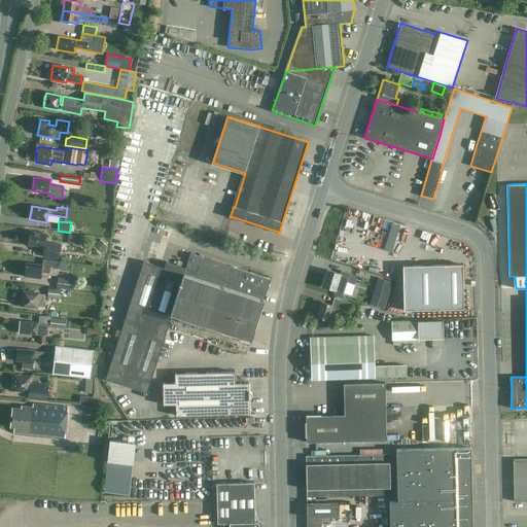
[(59,259),(60,257),(62,245),(45,243),(46,235),(30,233),(29,238),(28,238),(27,243),(29,244),(28,245),(37,246),(37,248),(44,250),(43,257),(59,259)]
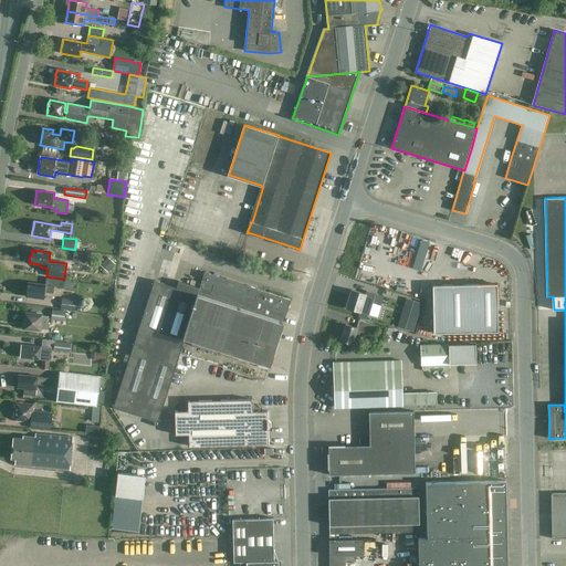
[(73,262),(84,263),(85,253),(74,252),(73,262)]
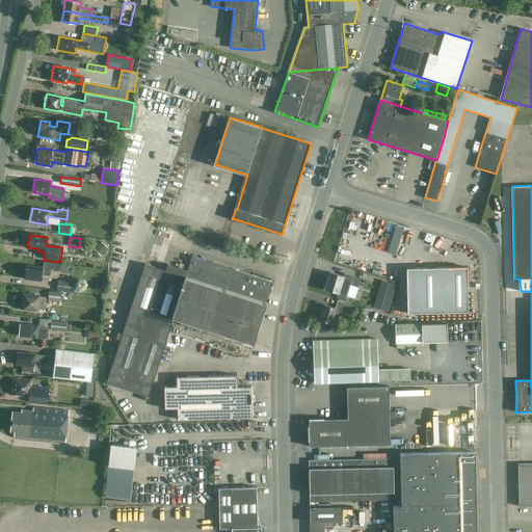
[(102,242),(95,250),(102,256),(109,248),(102,242)]
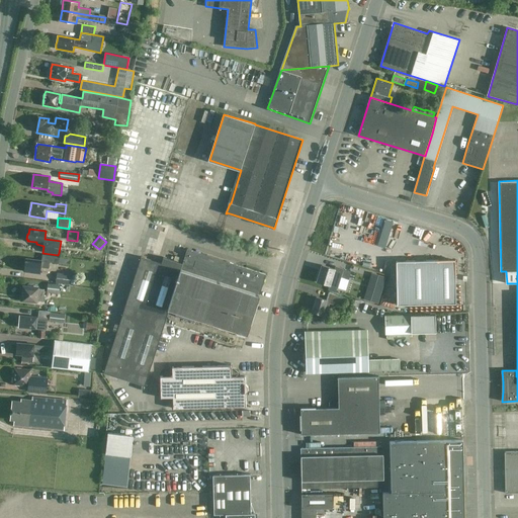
[(266,274),(227,261),(187,249),(182,264),(164,257),(162,263),(142,257),(104,373),(145,386),(169,310),(247,334),(266,274)]
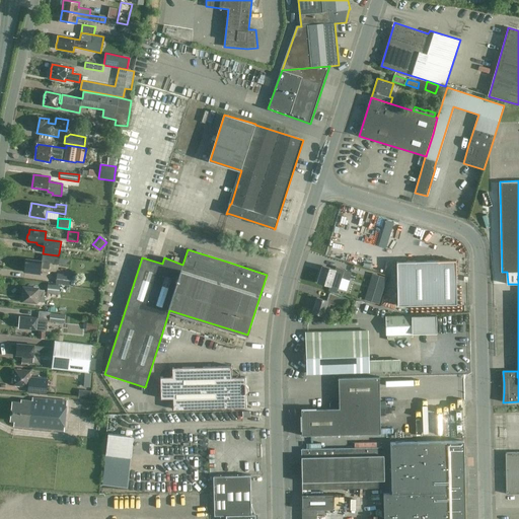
[(59,264),(60,257),(44,255),(43,261),(26,258),(26,261),(24,264),(25,266),(24,272),(41,274),(42,268),(49,269),(50,263),(59,264)]
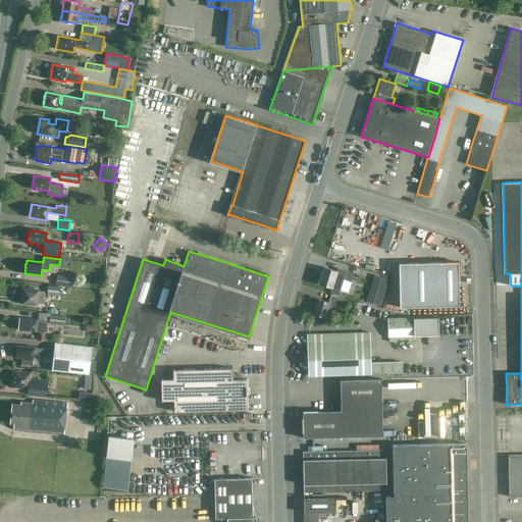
[(442,262),(400,263),(401,307),(460,306),(460,273),(459,273),(459,262),(442,262)]
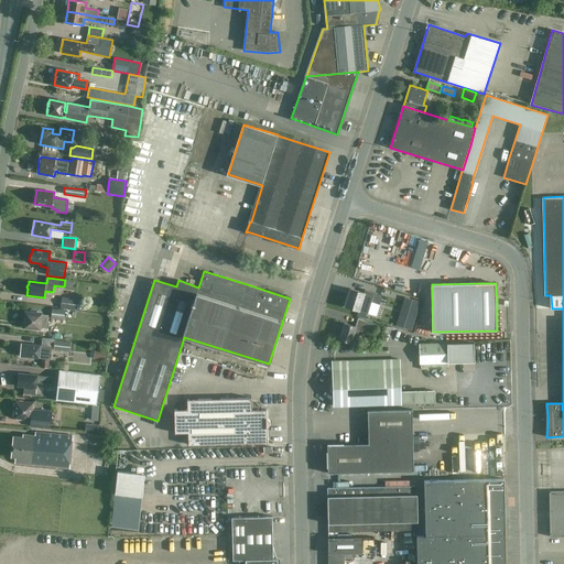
[(365,293),(351,289),(346,306),(359,311),(358,316),(366,318),(367,313),(368,314),(371,302),(379,305),(382,295),(366,291),(365,293)]
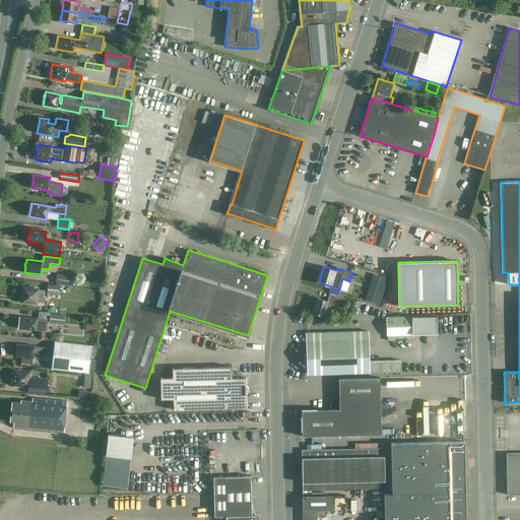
[(57,273),(56,284),(71,286),(72,275),(57,273)]
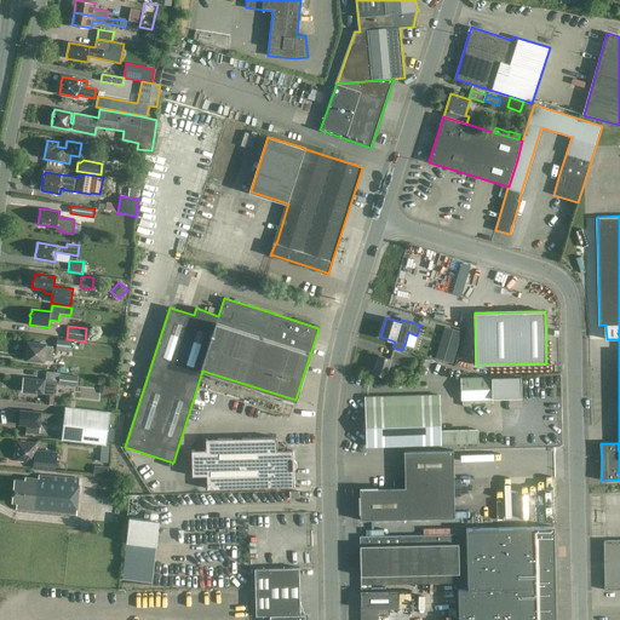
[(56,350),(70,351),(72,342),(57,339),(56,350)]
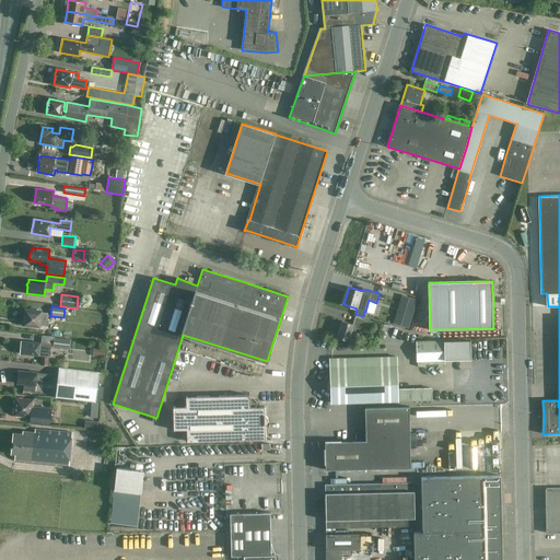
[(41,326),(47,326),(48,314),(42,313),(42,312),(25,310),(25,312),(24,314),(24,317),(23,326),(41,327),(41,326)]
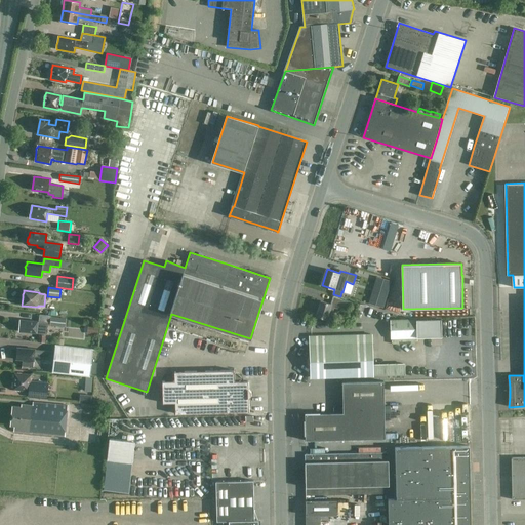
[(387,296),(372,292),(368,304),(382,308),(387,296)]
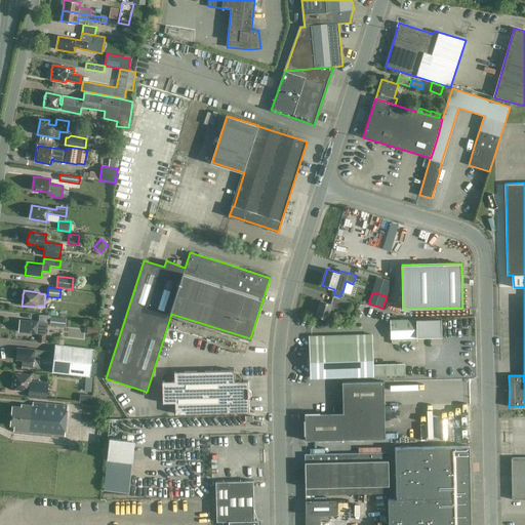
[(349,313),(352,303),(333,296),(331,305),(321,301),(317,316),(331,321),(334,308),(349,313)]
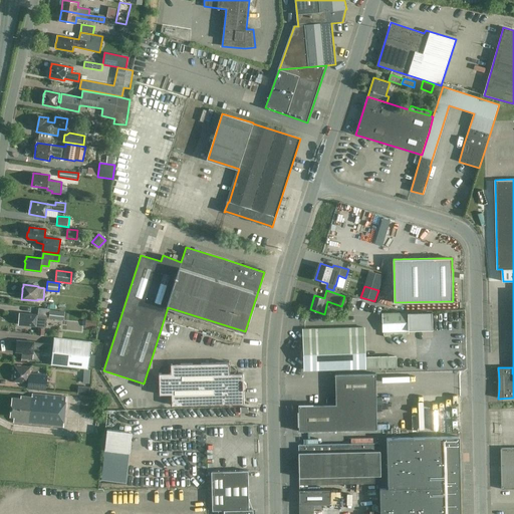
[(49,319),(63,320),(64,312),(50,310),(49,319)]
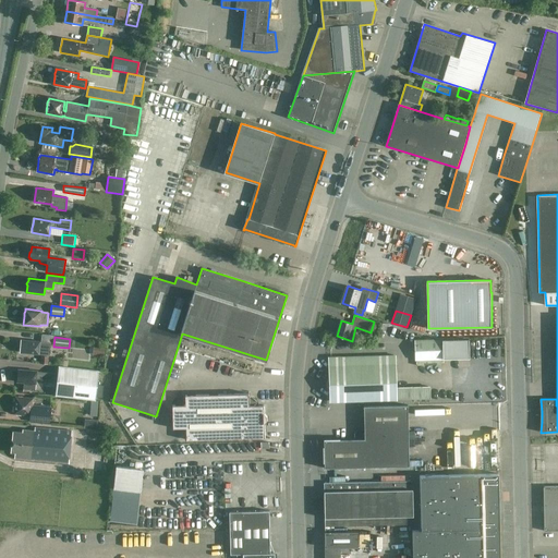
[(22,340),(21,353),(50,356),(51,343),(22,340)]
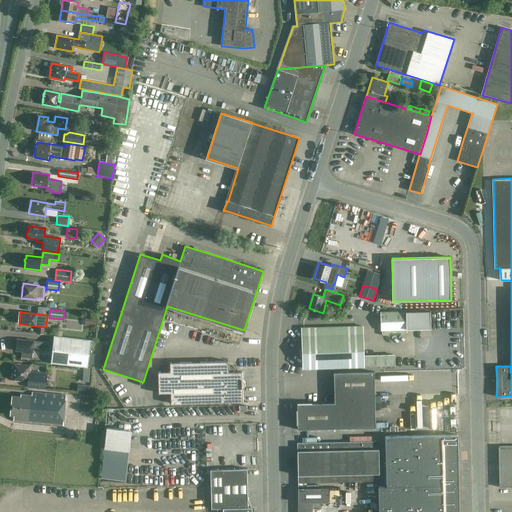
[(405,334),(405,329),(431,328),(430,312),(381,313),(382,330),(383,335),(405,334)]
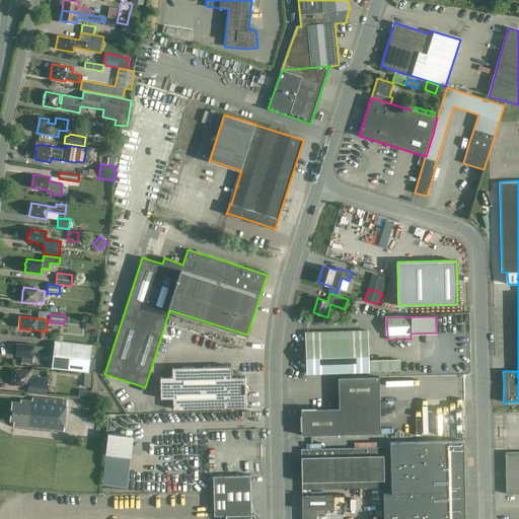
[(97,323),(87,322),(86,330),(97,331),(97,323)]
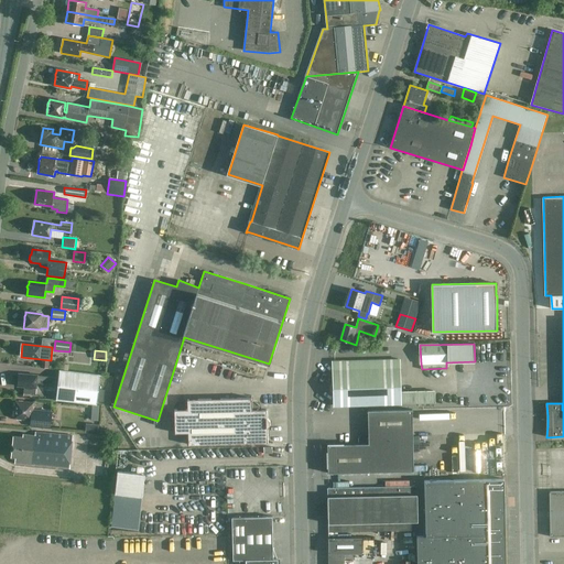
[(433,391),(400,392),(400,369),(399,369),(399,360),(378,360),(378,361),(345,361),(334,361),(335,370),(334,370),(335,405),(434,403),(433,391)]
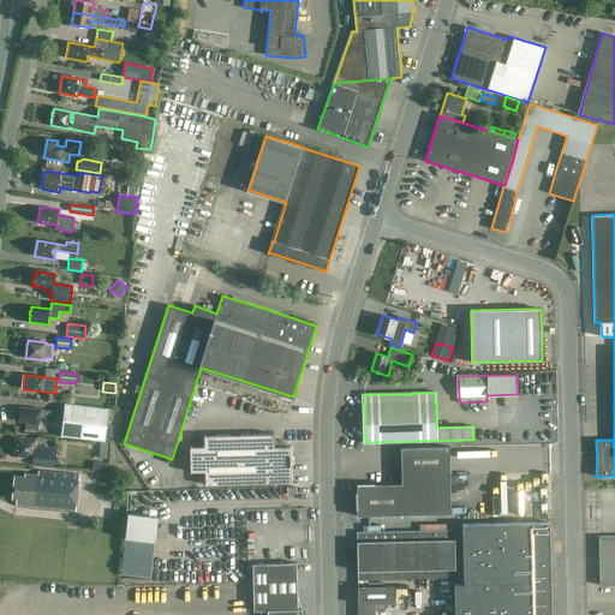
[(106,441),(109,408),(66,404),(65,412),(21,407),(19,422),(27,423),(25,430),(39,431),(41,418),(65,421),(63,436),(106,441)]
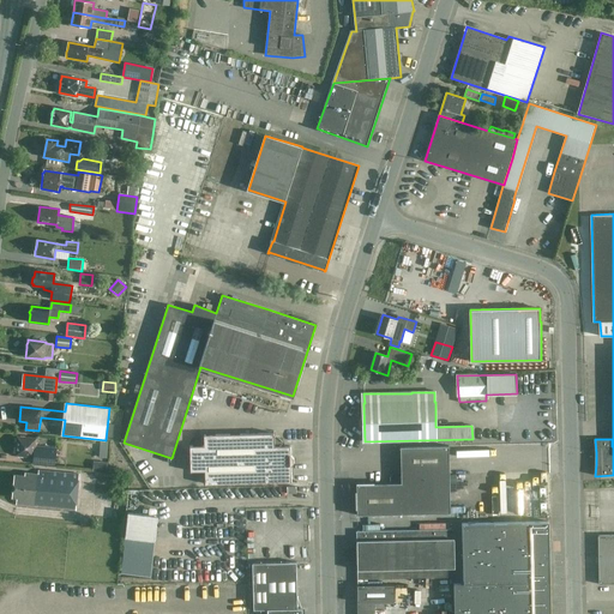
[(275,439),(275,433),(204,435),(204,446),(191,446),(191,471),(205,471),(205,485),(292,482),(292,465),(294,463),(294,458),(290,455),(290,446),(283,446),(282,443),(278,439),(275,439)]
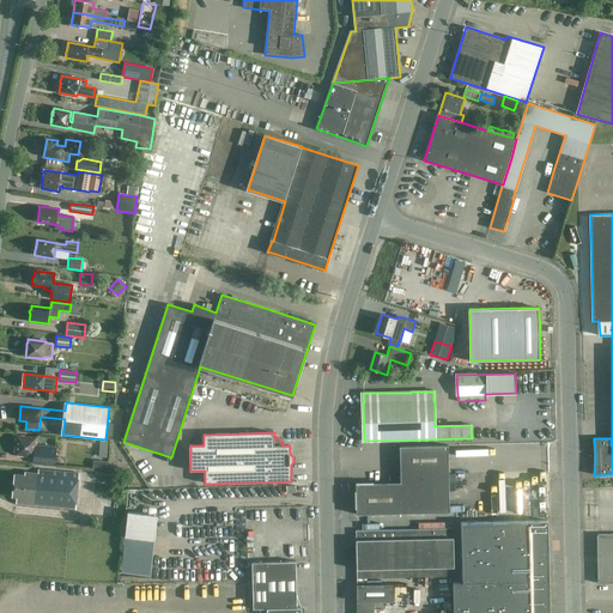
[(54,466),(56,448),(36,445),(36,438),(18,437),(16,455),(34,456),(34,463),(54,466)]
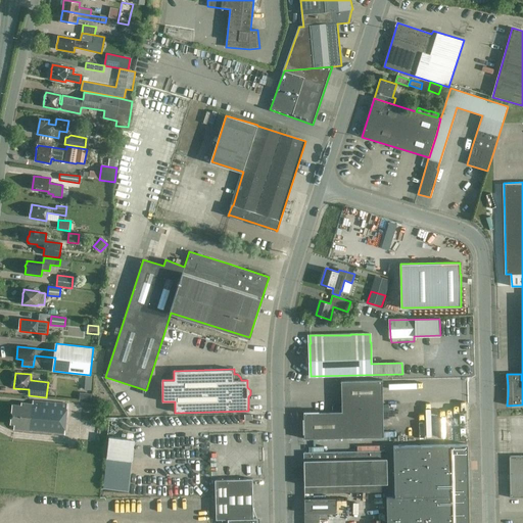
[(384,437),(383,380),(341,381),(342,403),(337,403),(333,407),(334,412),(303,413),(304,439),(384,437)]
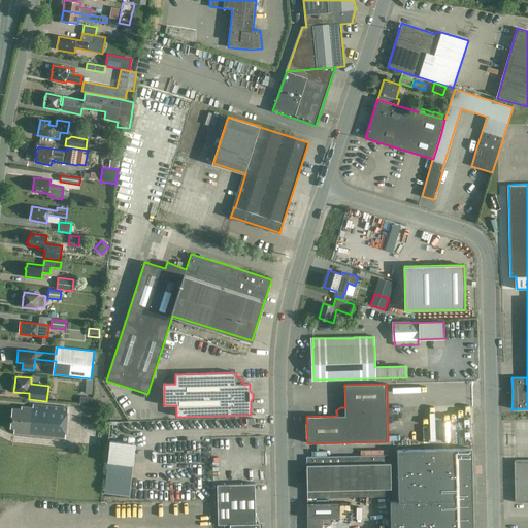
[(79,404),(91,405),(92,398),(79,397),(79,404)]
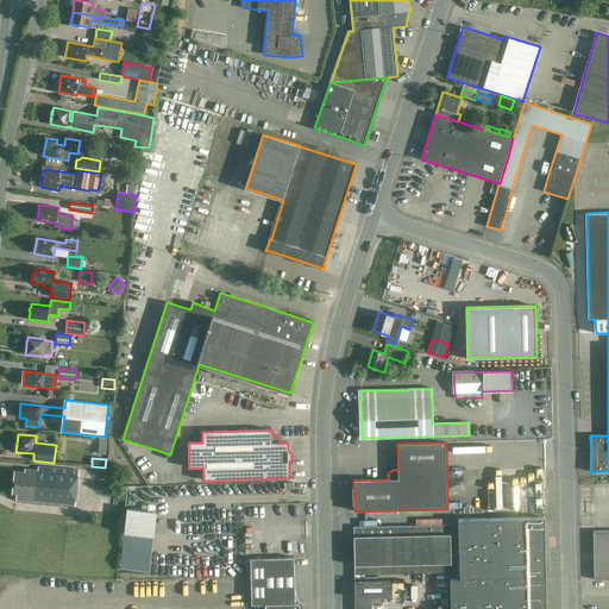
[(16,501),(75,507),(79,471),(38,468),(38,471),(25,470),(24,472),(14,471),(12,494),(17,494),(16,501)]
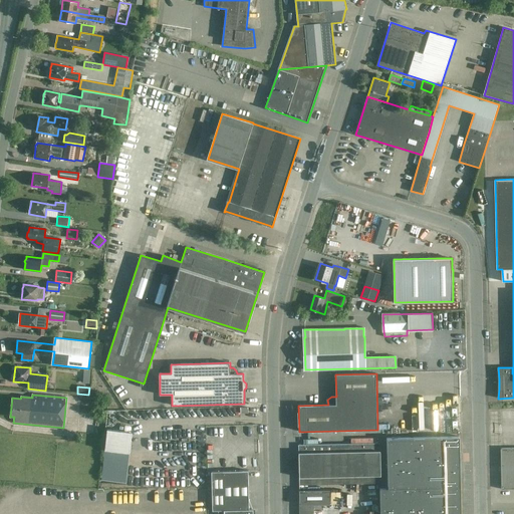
[(461,398),(448,399),(449,423),(462,423),(461,398)]
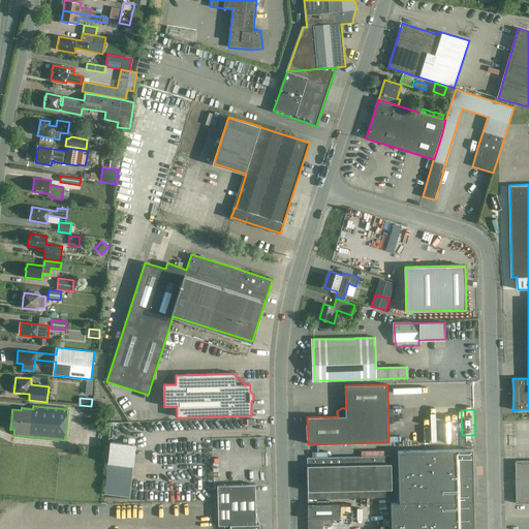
[(130,497),(133,466),(136,445),(111,442),(104,494),(130,497)]
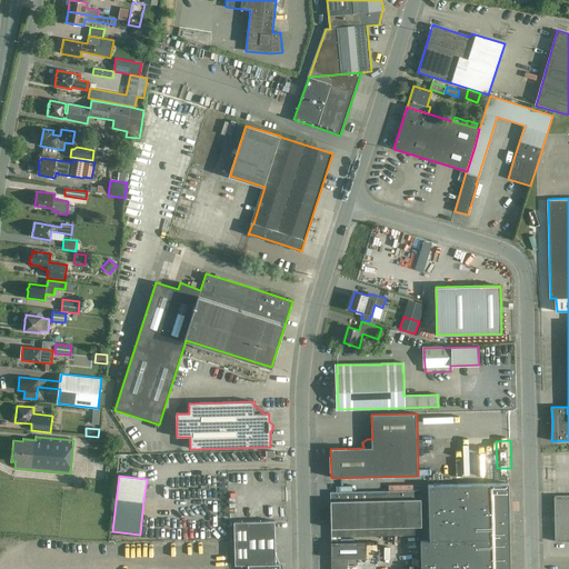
[(510,568),(509,483),(428,486),(429,541),(421,541),(421,568),(510,568)]
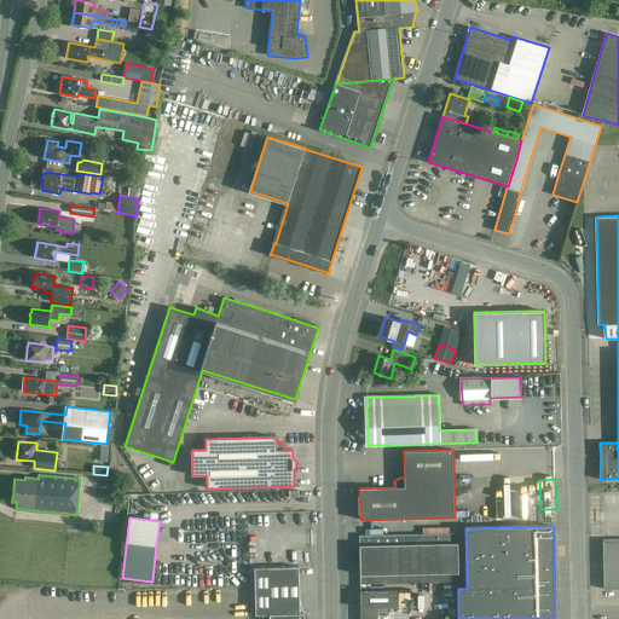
[(360,545),(360,584),(460,583),(458,534),(360,536),(360,545)]
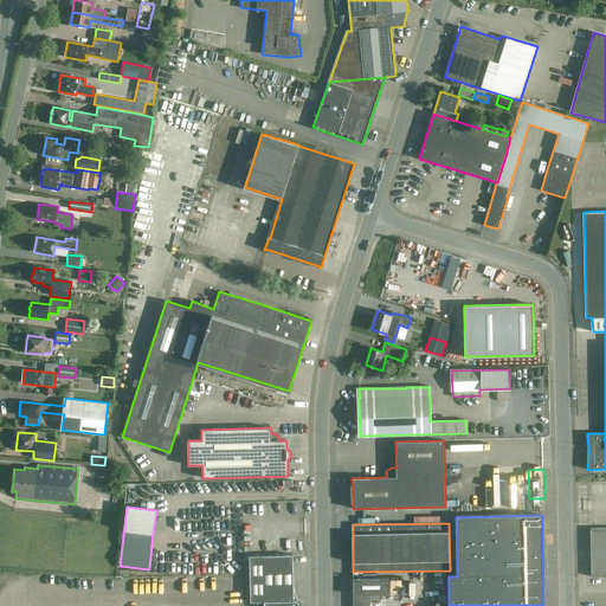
[(605,528),(591,529),(592,577),(605,577),(605,528)]
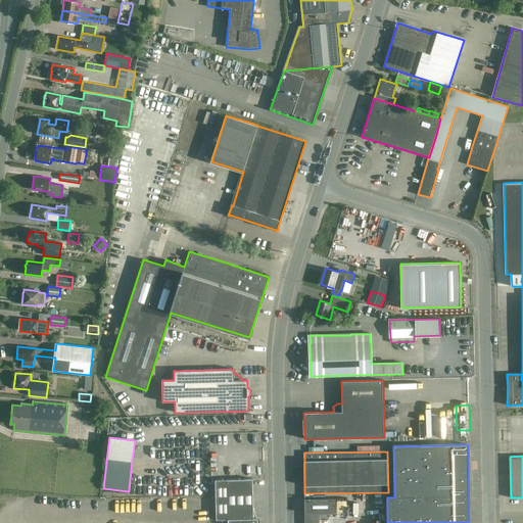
[(253,519),(252,479),(216,480),(217,520),(228,519),(228,522),(257,522),(257,518),(253,519)]
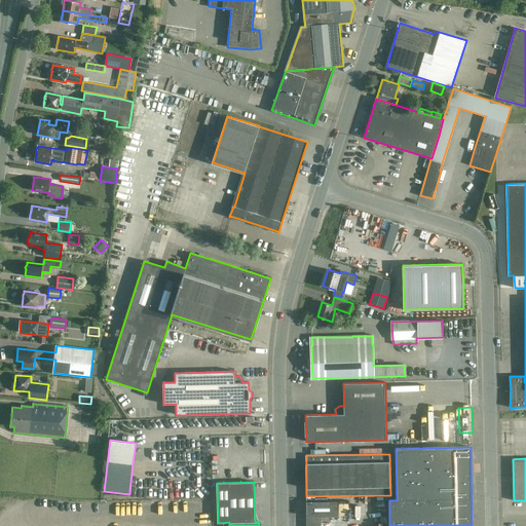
[(338,517),(337,501),(306,501),(306,525),(321,525),(322,517),(338,517)]
